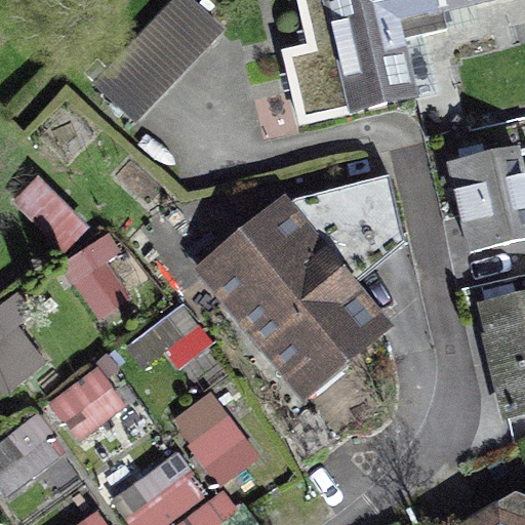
[(171,0),(93,83),(136,123),(226,28),(195,0),(171,0)]
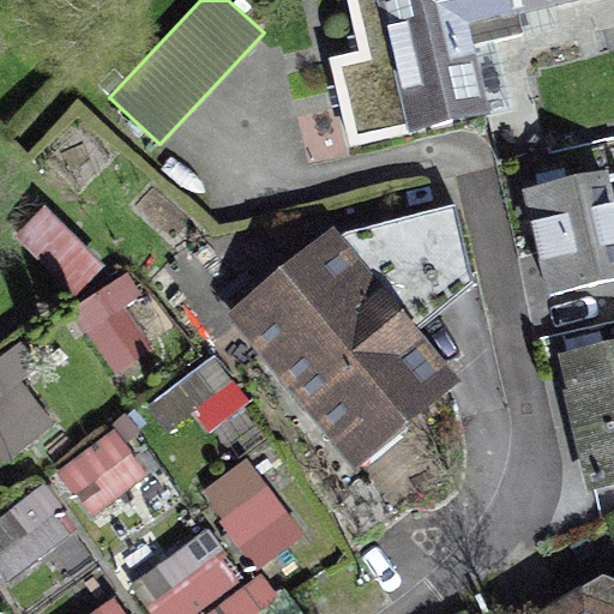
[(348,0),(360,48),(329,55),(350,145),(492,113),(471,22),(566,0),(348,0)]
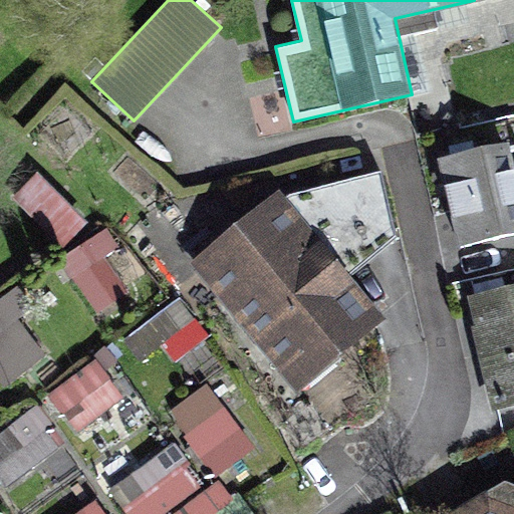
[(438,163),(459,250),(513,237),(513,165),(509,146),(438,163)]
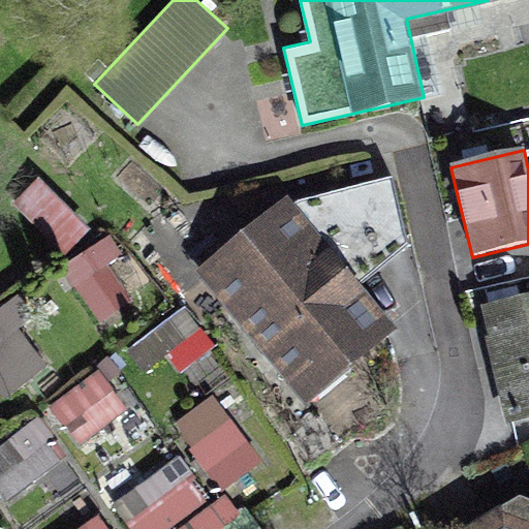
[(40,176),(13,201),(65,253),(92,226),(40,176)]
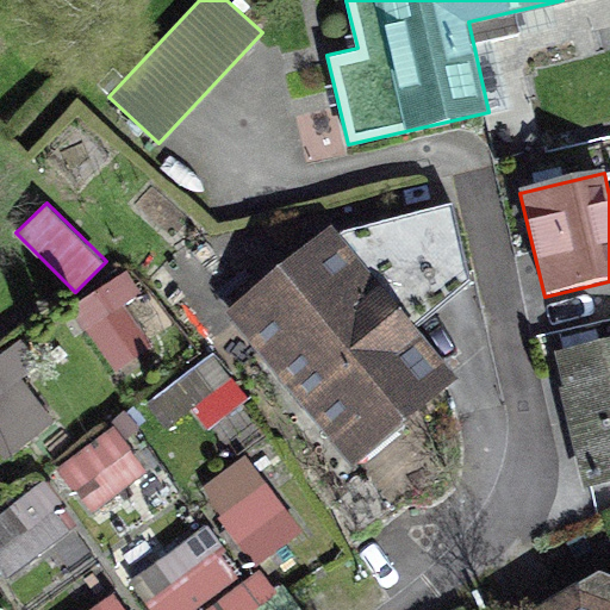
[(459,375),(331,222),(224,311),(352,464),(459,375)]
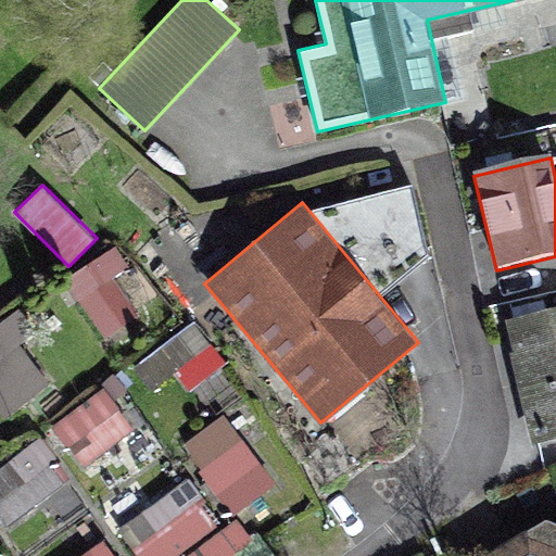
[(116,244),(63,281),(77,301),(79,300),(105,338),(138,315),(112,279),(130,266),(116,244)]
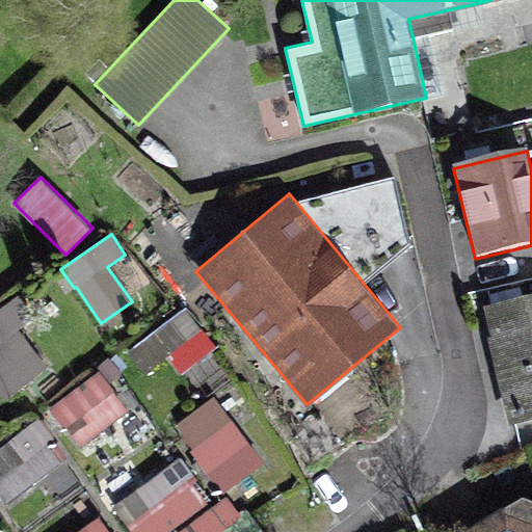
[(21,295),(0,310),(0,395),(4,400),(51,367),(22,326),(36,316),(21,295)]
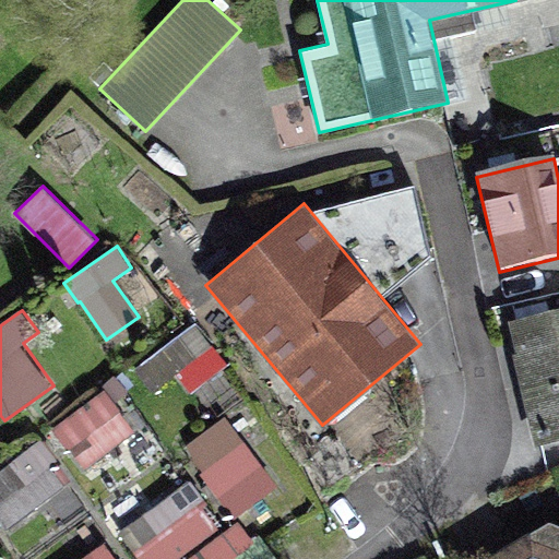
[(558,313),(509,325),(516,358),(513,359),(536,451),(558,445),(558,313)]
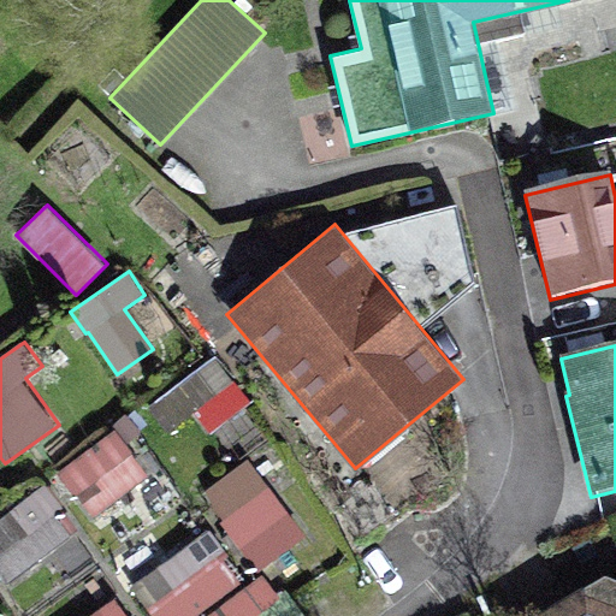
[(217,355),(147,406),(167,433),(194,414),(208,433),(252,402),(217,355)]
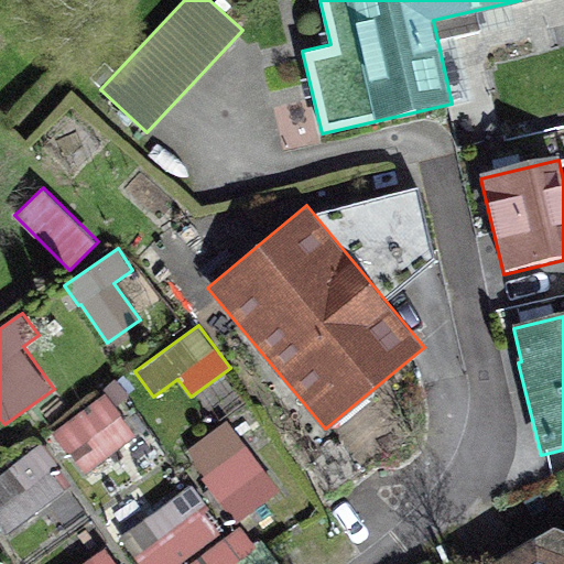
[(107,392),(52,433),(67,454),(69,452),(85,473),(138,433),(107,392)]
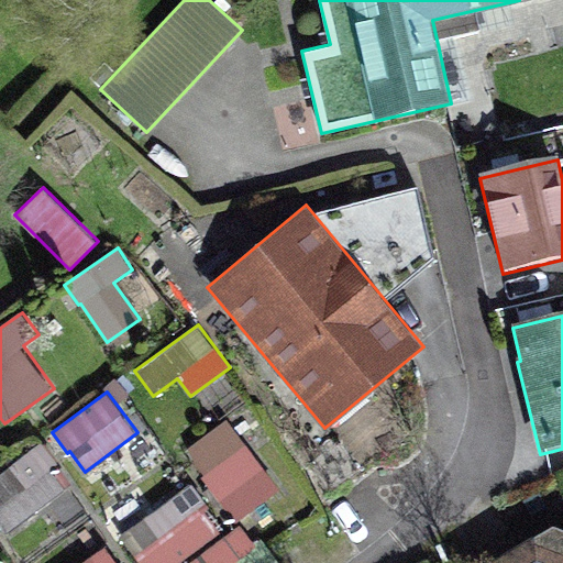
[(202,477),(234,523),(280,490),(229,419),(188,448),(195,464),(203,476),(202,477)]
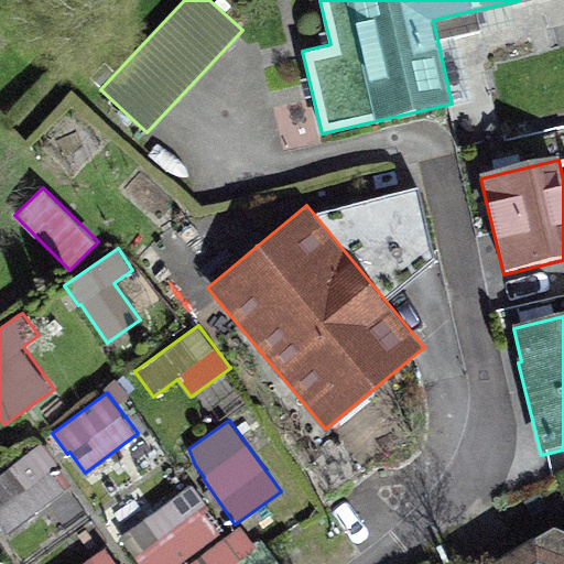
[(43,444),(0,475),(0,527),(6,535),(74,485),(43,444)]
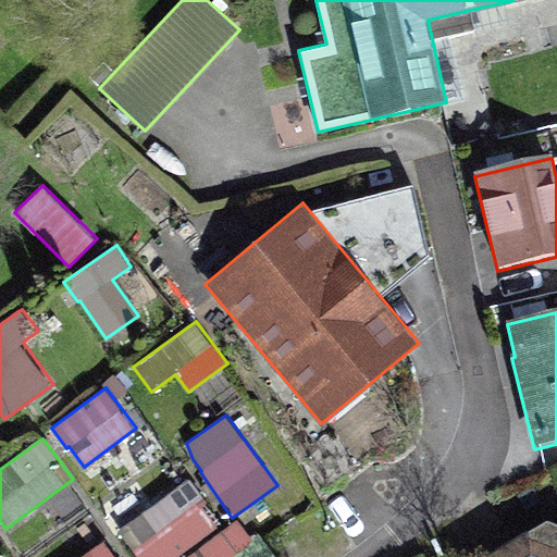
[(190,479),(119,529),(138,556),(176,556),(223,524),(190,479)]
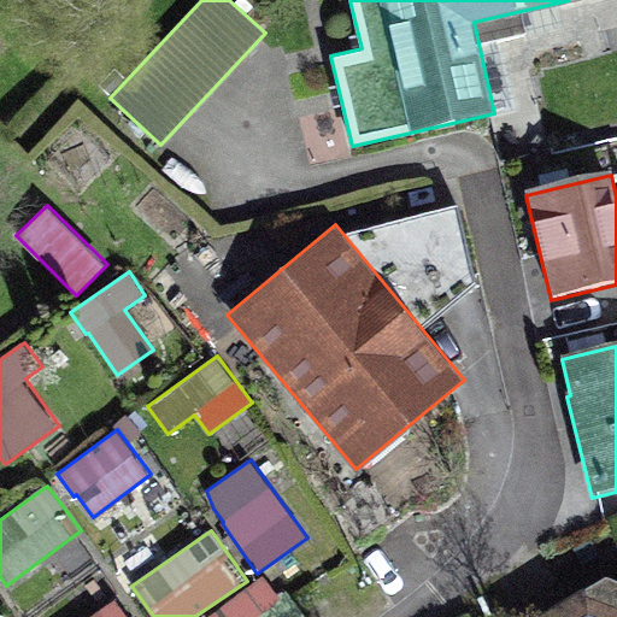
[(263,575),(206,616),(258,616),(281,600),(263,575)]
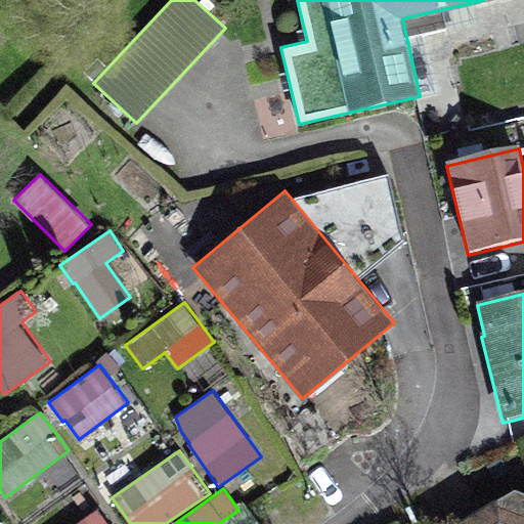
[(523,523),(523,504),(508,501),(481,507),(459,520),(455,523),(523,523)]
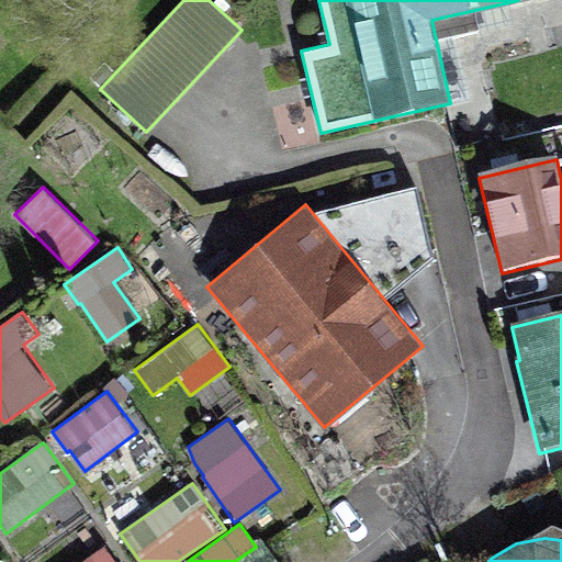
[(116,561),(105,546),(80,561),(116,561)]
